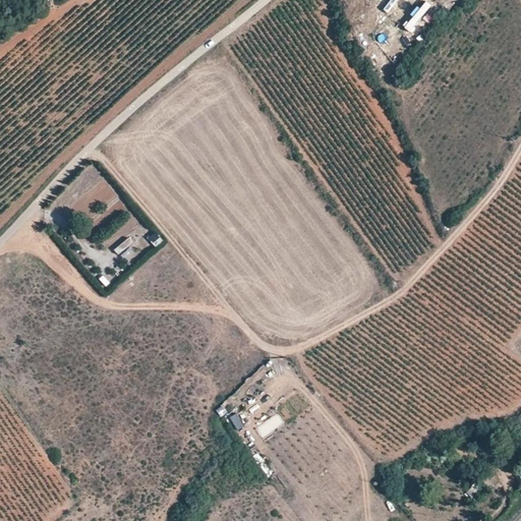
[(372,8),(366,15),(373,20),(380,13),(372,8)]
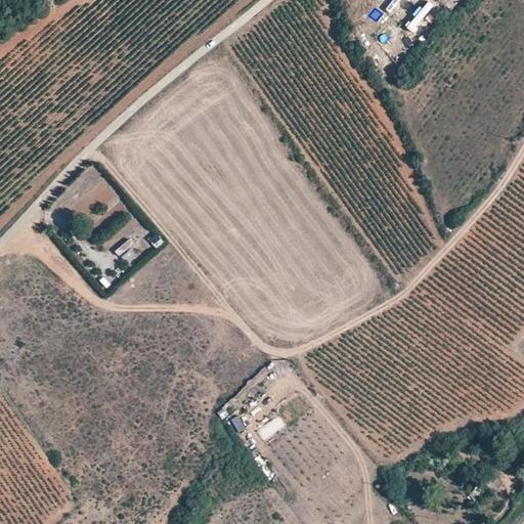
[(389,49),(410,23),(405,17),(383,44),(389,49)]
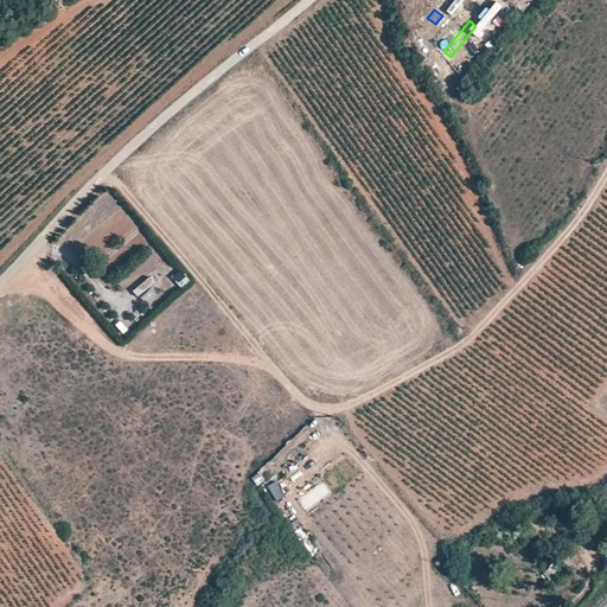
[(179,281),(185,276),(180,269),(174,275),(179,281)]
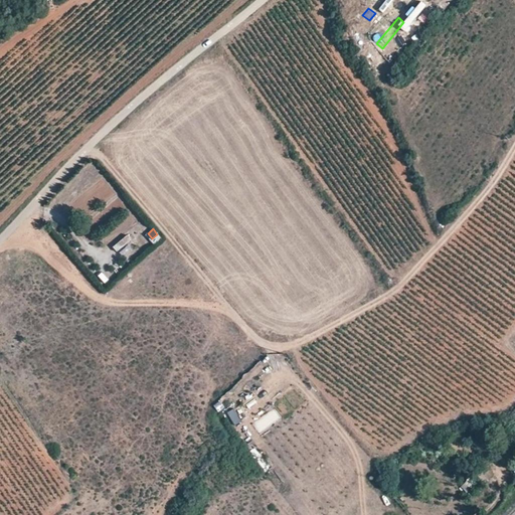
[(128,234),(114,246),(118,252),(132,240),(128,234)]
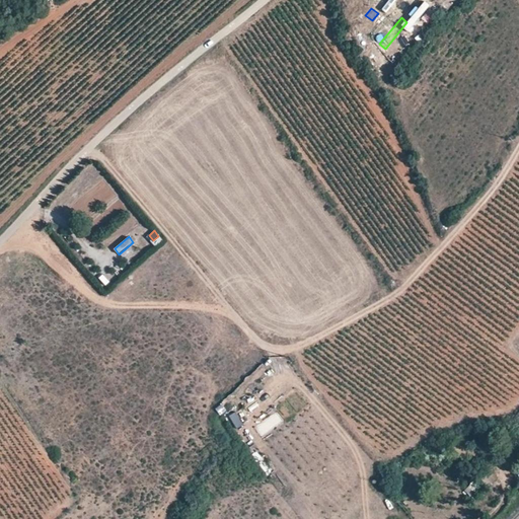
[(130,258),(134,249),(127,246),(122,255),(130,258)]
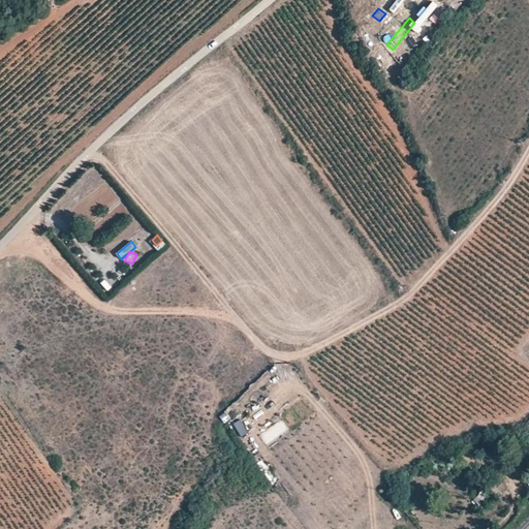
[(250,452),(256,448),(251,437),(244,441),(250,452)]
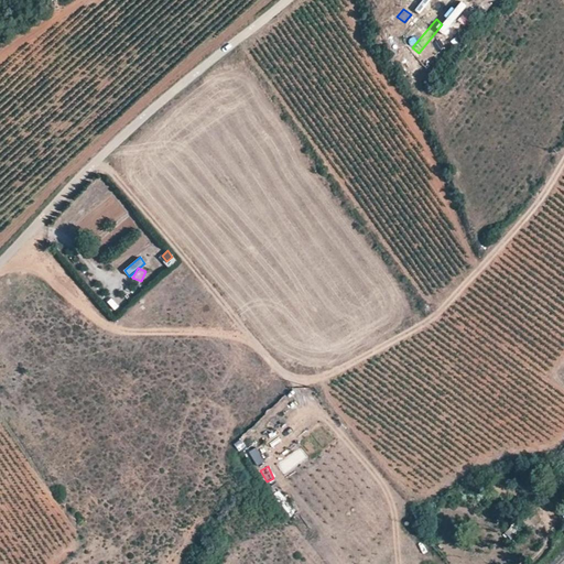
[(464,496),(473,490),(467,485),(458,490),(464,496)]
